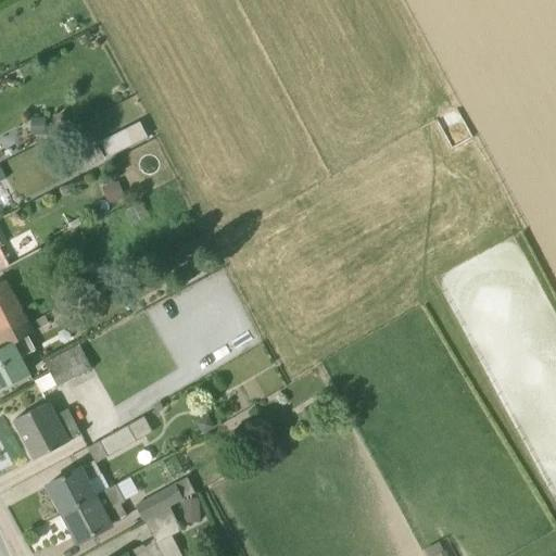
[(46,117),(30,117),(30,136),(46,136),(46,117)]
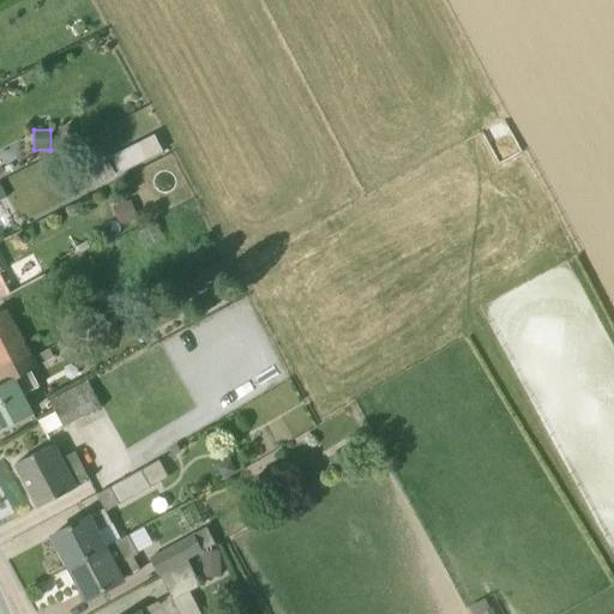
[(120,174),(146,161),(137,143),(112,156),(120,174)]
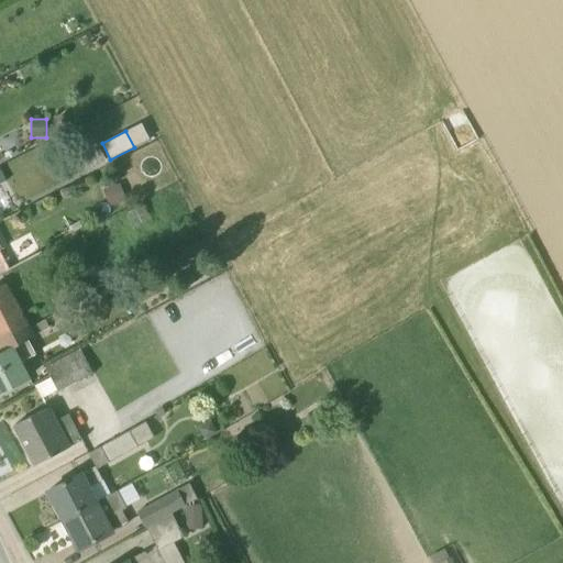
[(91,170),(107,162),(98,145),(83,154),(91,170)]
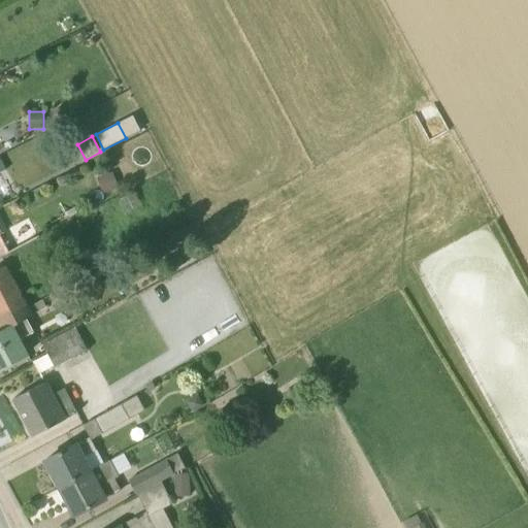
[(103,196),(119,190),(111,173),(96,179),(103,196)]
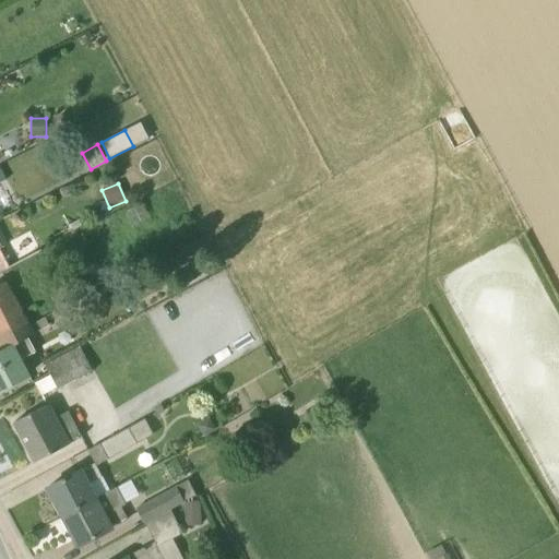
[(0,274),(11,269),(0,248),(0,274)]
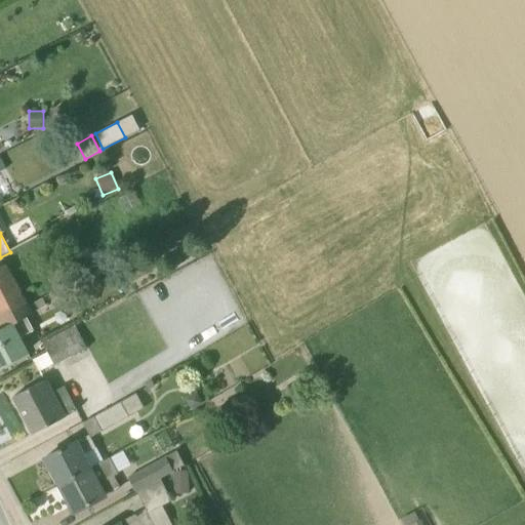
[(0,321),(28,307),(7,266),(6,264),(0,266),(0,321)]
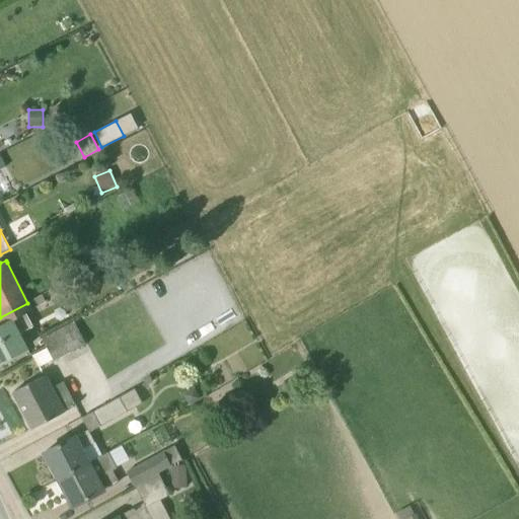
[(31,312),(27,303),(0,317),(0,318),(4,326),(0,327),(0,362),(26,349),(19,335),(32,326),(26,315),(31,312)]
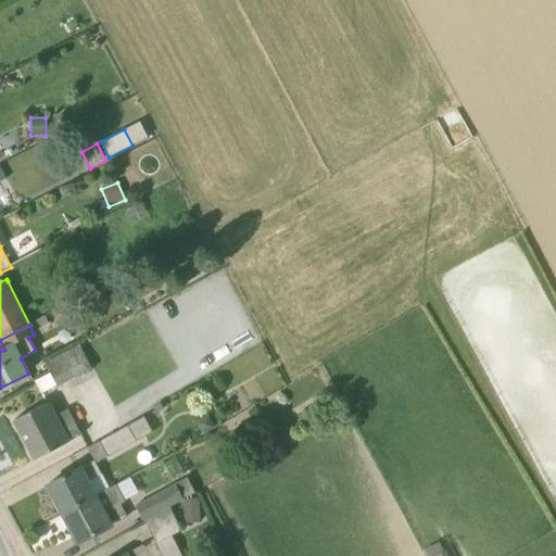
[(79,346),(46,366),(59,388),(92,368),(79,346)]
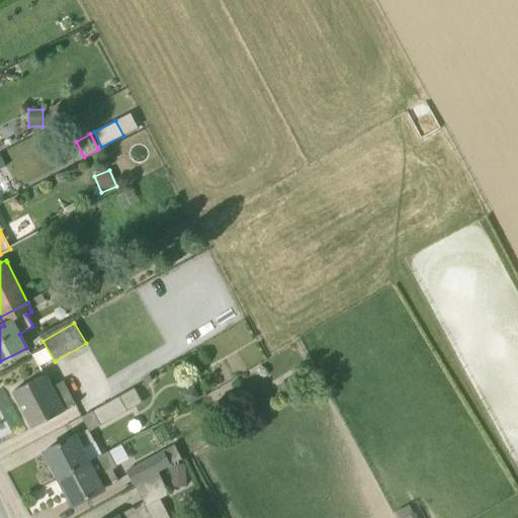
[(32,429),(75,407),(62,381),(50,389),(42,376),(13,392),(32,429)]
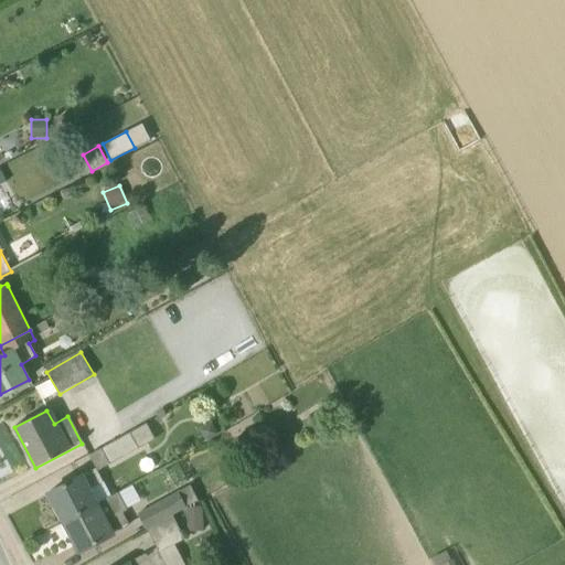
[(311,425),(315,432),(329,423),(326,416),(311,425)]
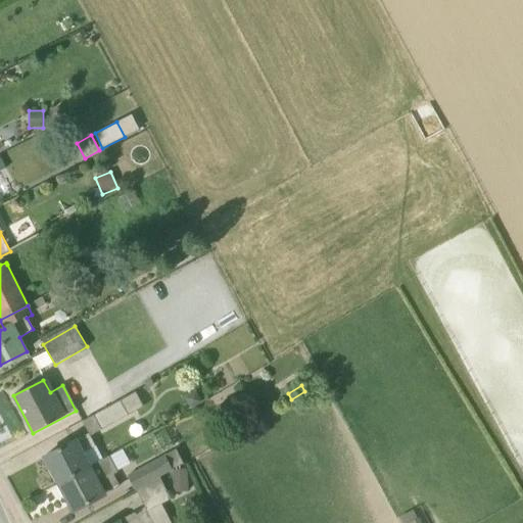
[(136,392),(121,401),(129,416),(144,408),(136,392)]
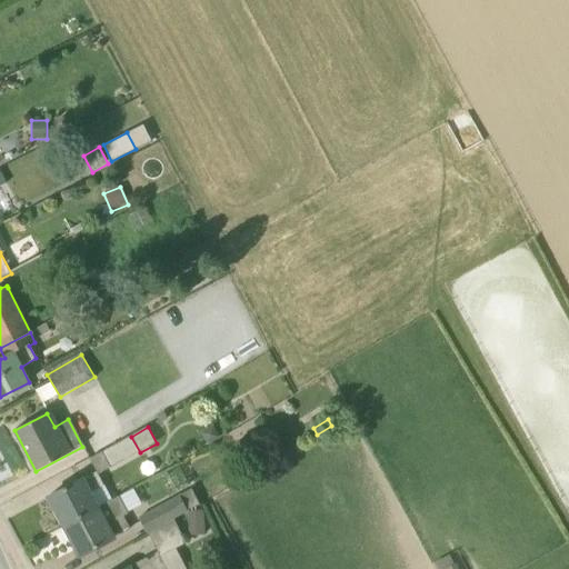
[(208,445),(219,439),(212,427),(201,432),(208,445)]
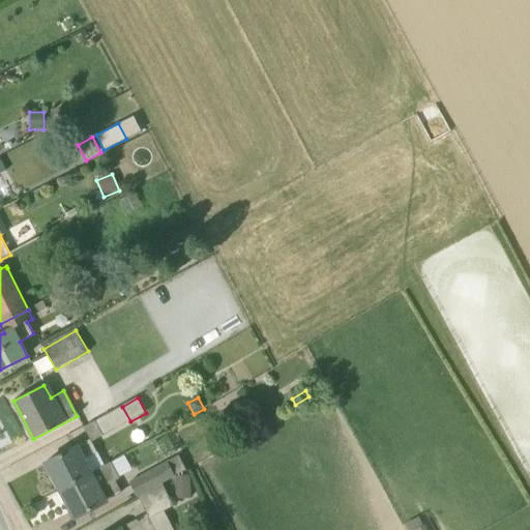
[(105,436),(130,421),(122,407),(96,421),(105,436)]
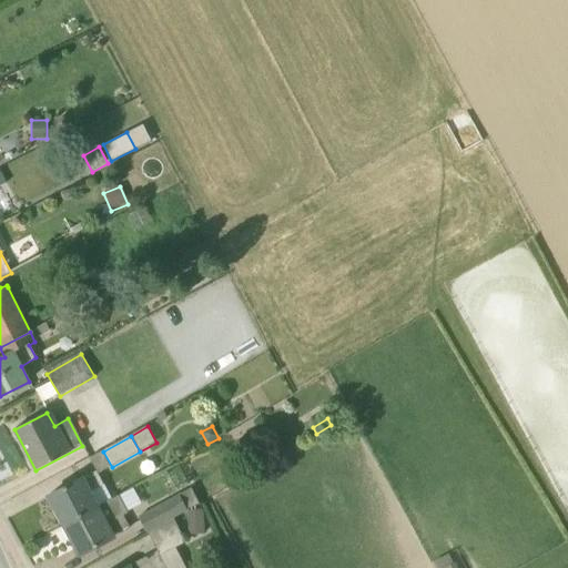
[(103,485),(97,472),(82,479),(82,478),(49,496),(64,525),(98,507),(90,493),(103,485)]
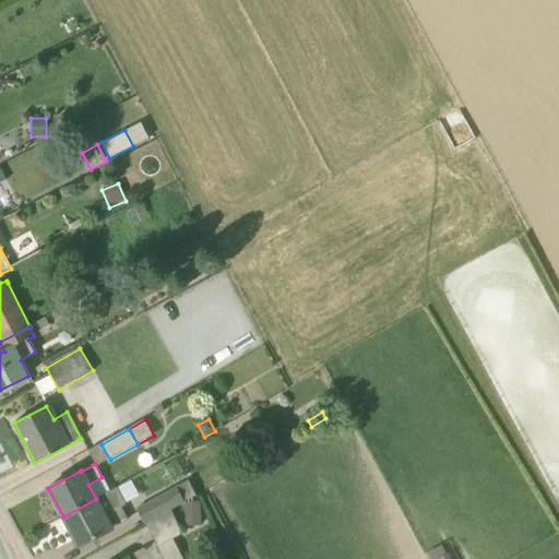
[(145,525),(171,511),(186,503),(177,488),(137,510),(145,525)]
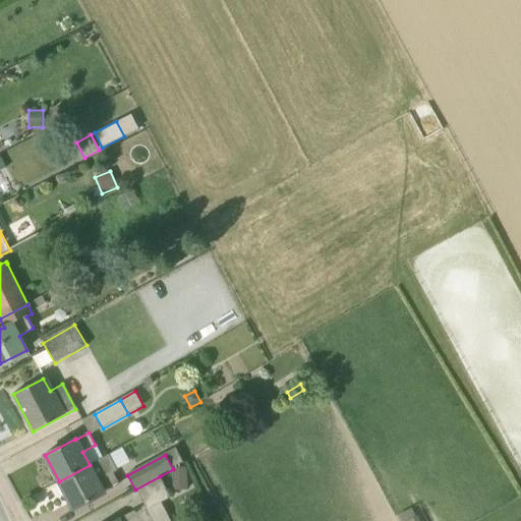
[(108,456),(90,465),(59,481),(73,509),(119,484),(113,472),(116,470),(108,456)]
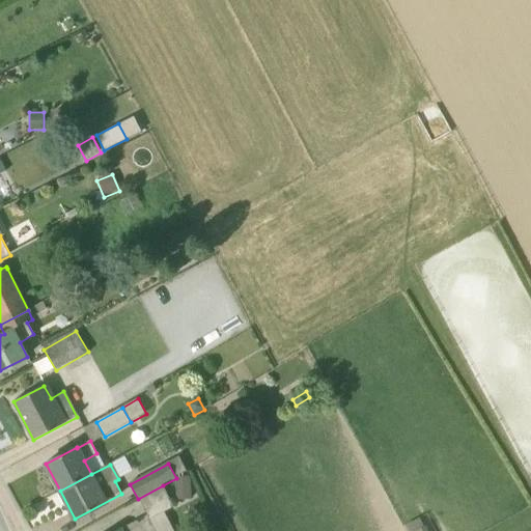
[(190,483),(176,484),(176,495),(191,495),(190,483)]
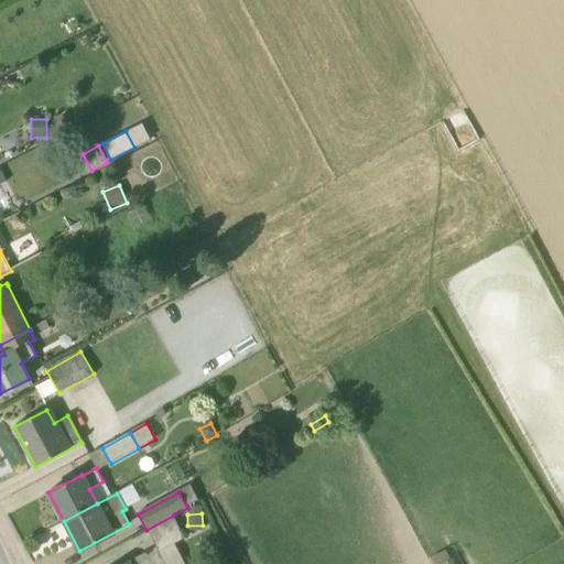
[(184,540),(173,516),(147,530),(156,548),(123,563),(164,563),(159,553),(184,540)]
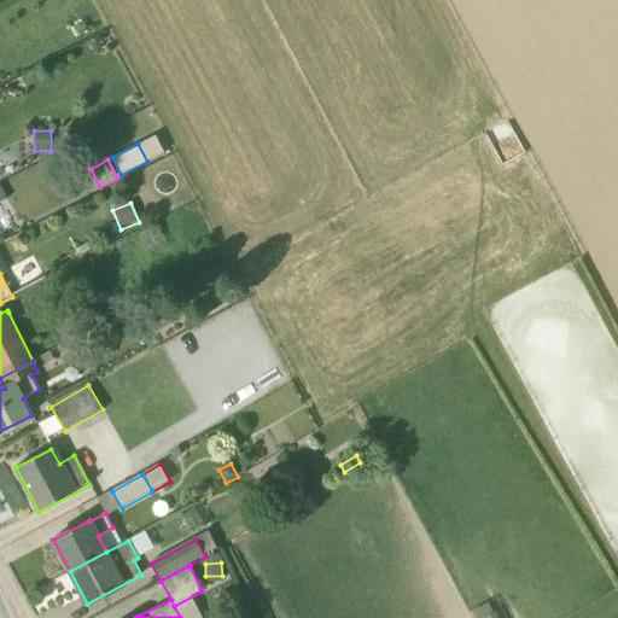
[(472,612),(476,617),(497,617),(495,612),(494,613),(493,610),(489,604),(472,612)]
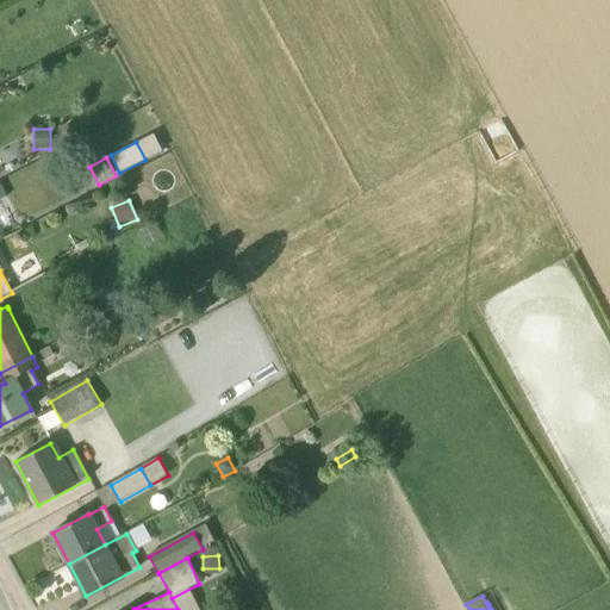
All buildings are outlined.
